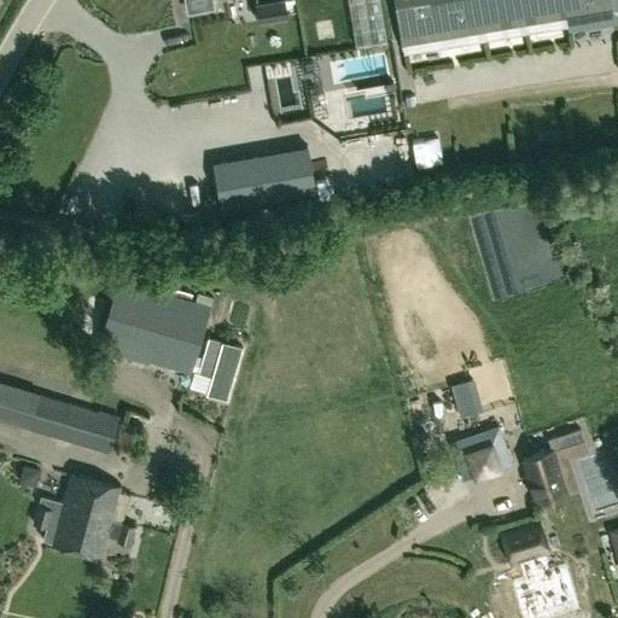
[(281,0),(256,5),(260,22),(285,17),(281,0)]
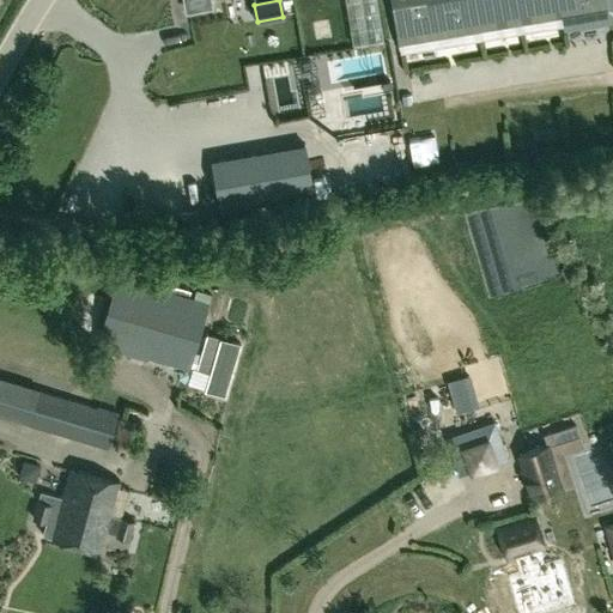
[(345,0),(352,44),(383,40),(376,0),(345,0)]
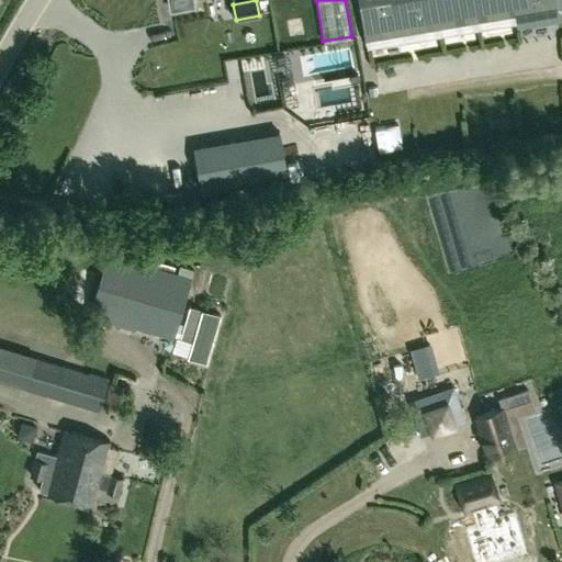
[(401,6),(400,1),(382,4),(383,9),(364,12),(369,37),(388,34),(386,30),(404,26),(405,32),(424,29),(423,24),(441,21),(437,0),(418,0),(419,2),(401,6)]
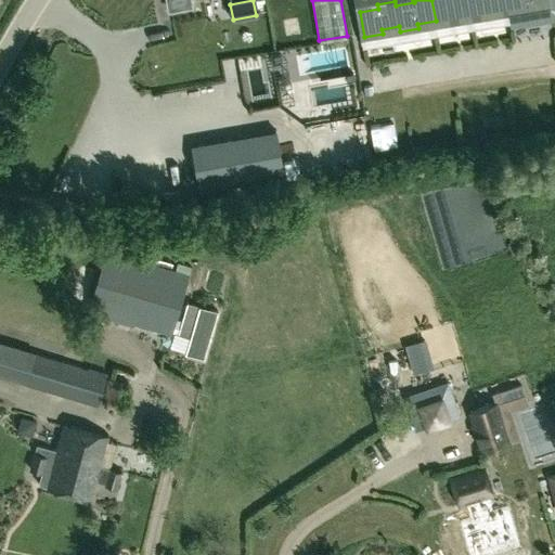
[(436,25),(472,20),(468,0),(431,0),(436,21),(436,25)]
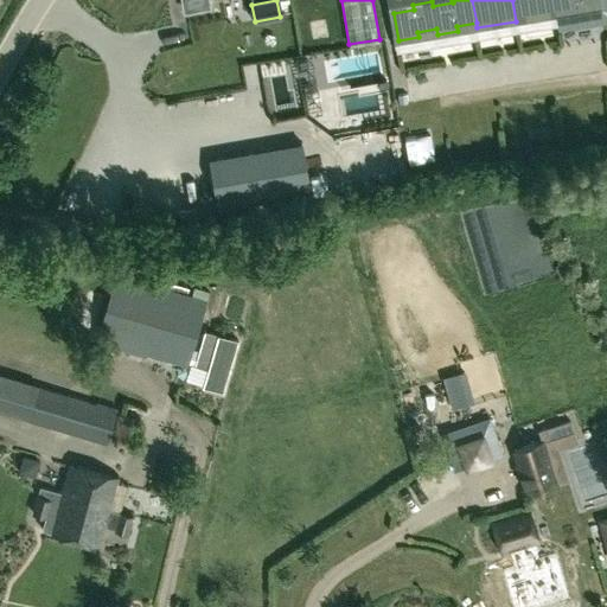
[(553,0),(512,0),(516,21),(555,14),(555,10),(553,0)]
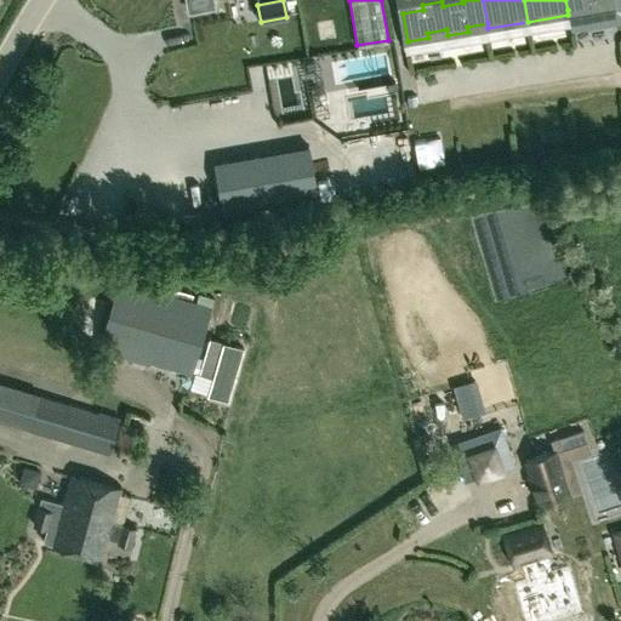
[(565,0),(568,10),(591,5),(592,11),(616,6),(615,0),(565,0)]
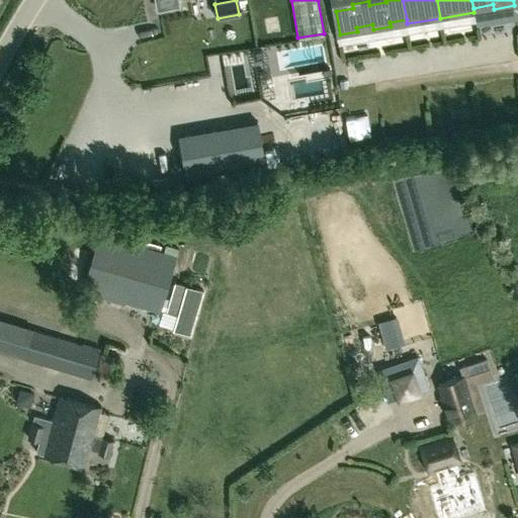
[(238,72),(239,94),(249,93),(248,72),(238,72)]
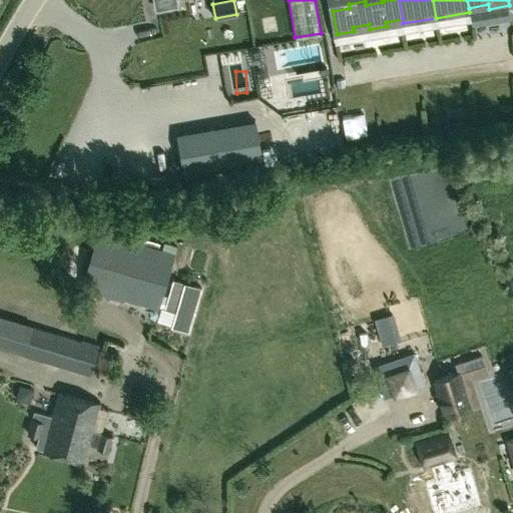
[(337,136),(358,135),(357,112),(335,113),(337,136)]
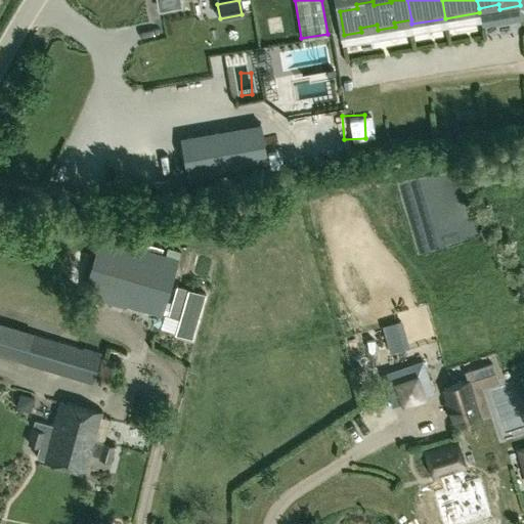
[(267,162),(261,124),(180,138),(187,175),(267,162)]
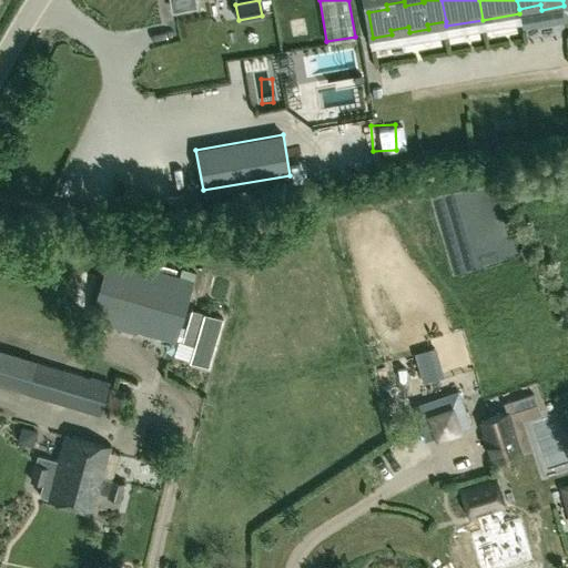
[(109,255),(90,318),(175,344),(193,280),(109,255)]
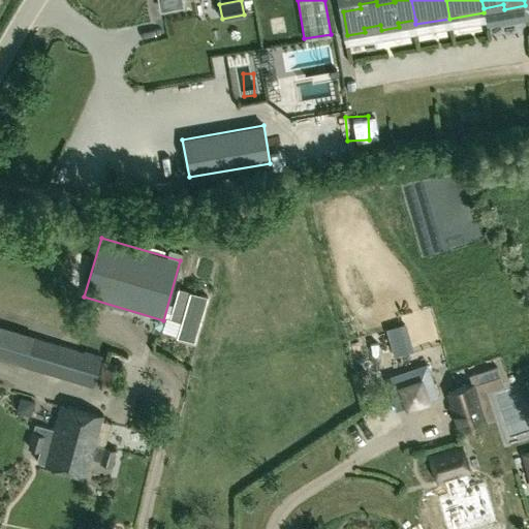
[(177,335),(193,340),(206,297),(178,288),(169,317),(181,320),(177,335)]
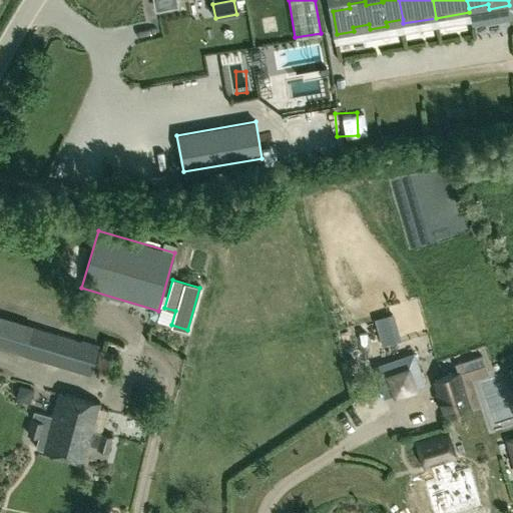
[(0,347),(89,376),(99,346),(0,315),(0,347)]
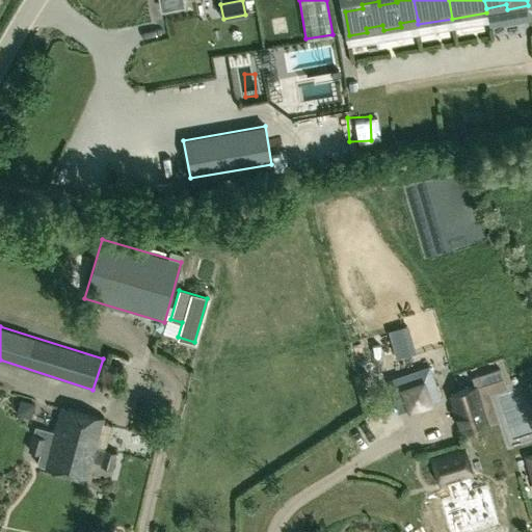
[(427,362),(388,375),(398,406),(437,394),(427,362)]
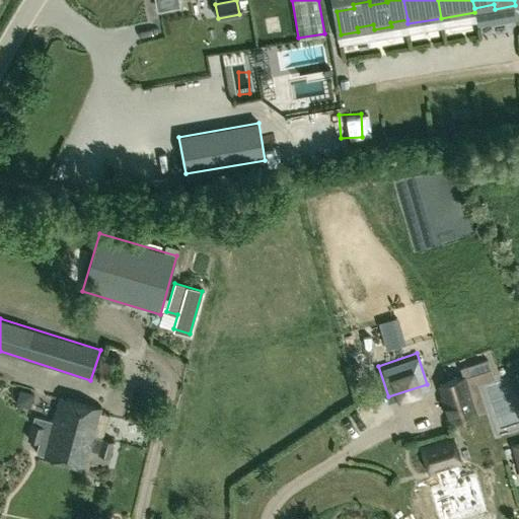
[(478,362),(482,370),(491,367),(489,359),(478,362)]
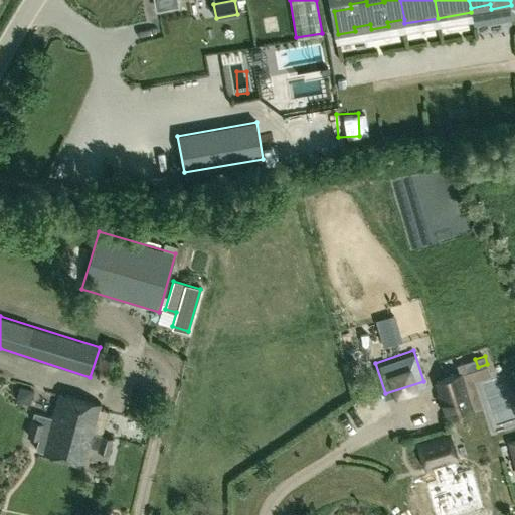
[(462,377),(471,374),(467,362),(458,365),(461,373),(462,377)]
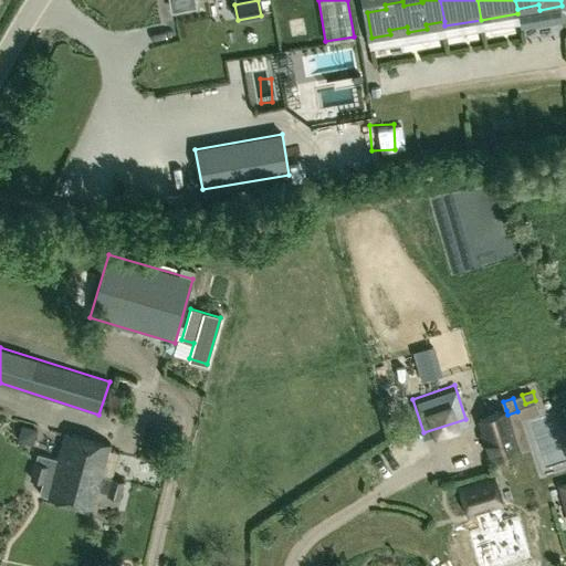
[(538,410),(535,400),(525,404),(528,413),(538,410)]
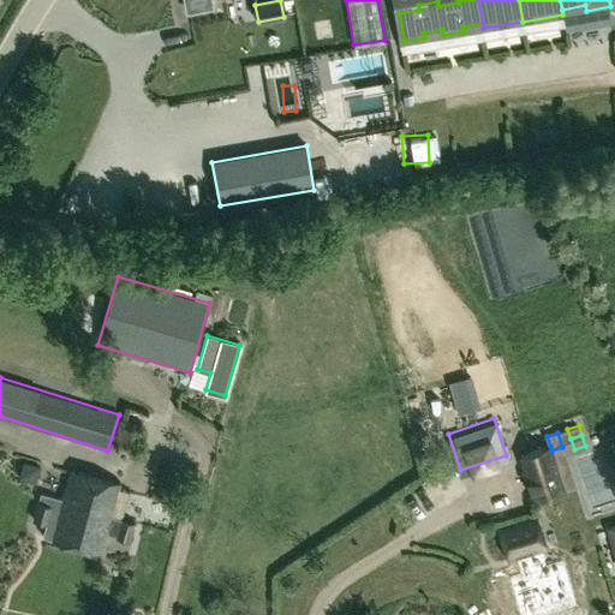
[(550,446),(521,457),(526,470),(536,499),(565,489),(555,460),(551,451),(550,446)]
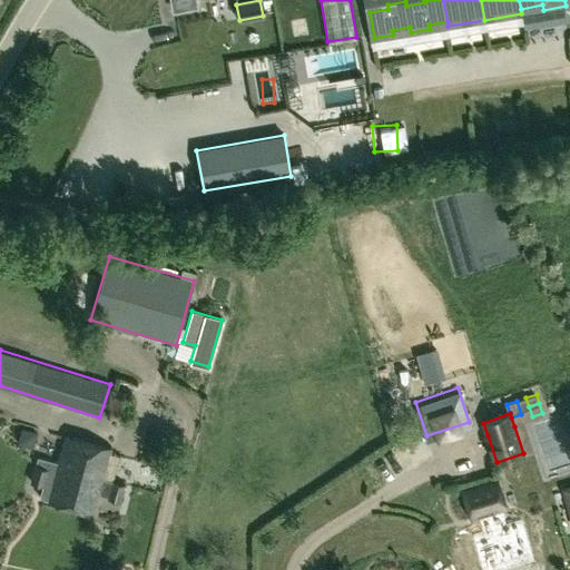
[(161,452),(164,440),(145,435),(143,449),(161,452)]
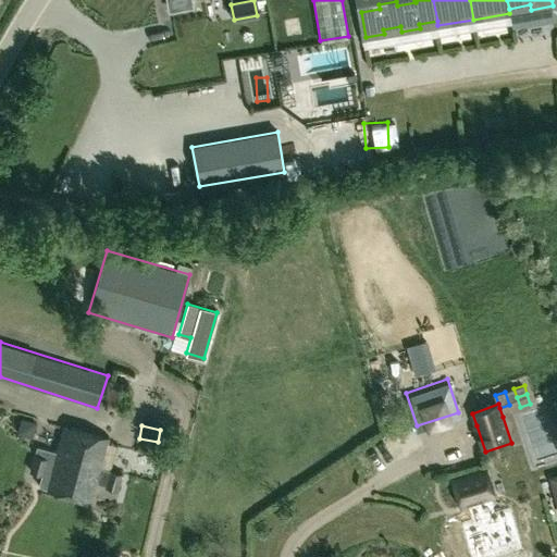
[(47,489),(62,492),(72,456),(86,460),(93,434),(64,426),(57,453),(36,446),(29,471),(41,474),(38,485),(47,489)]
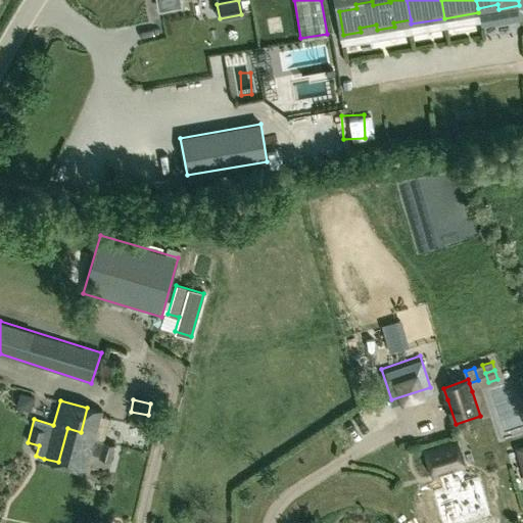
[(101,412),(87,408),(81,432),(67,428),(58,462),(86,470),(90,454),(110,460),(114,443),(94,438),(101,412)]
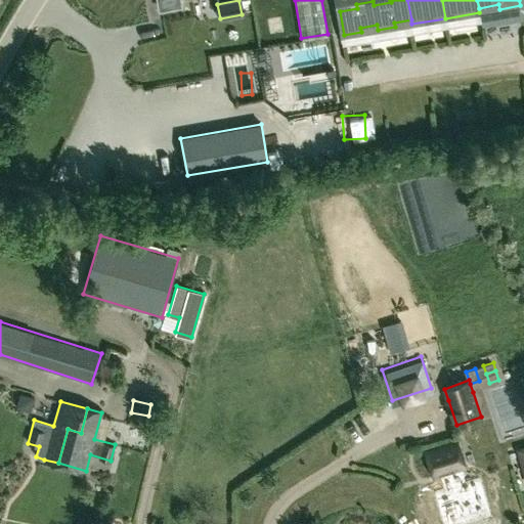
[(480,477),(457,483),(453,473),(467,469),(457,439),(424,449),(433,479),(439,478),(442,487),(432,490),(441,523),(471,523),(491,518),(480,477)]
